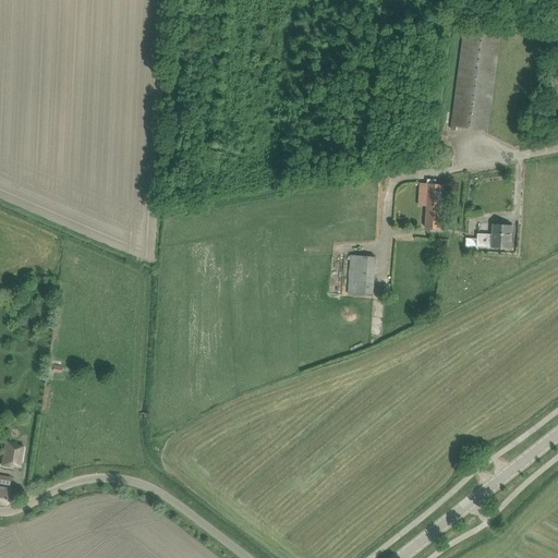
[(456,15),(455,24),(463,25),(464,16),(456,15)]
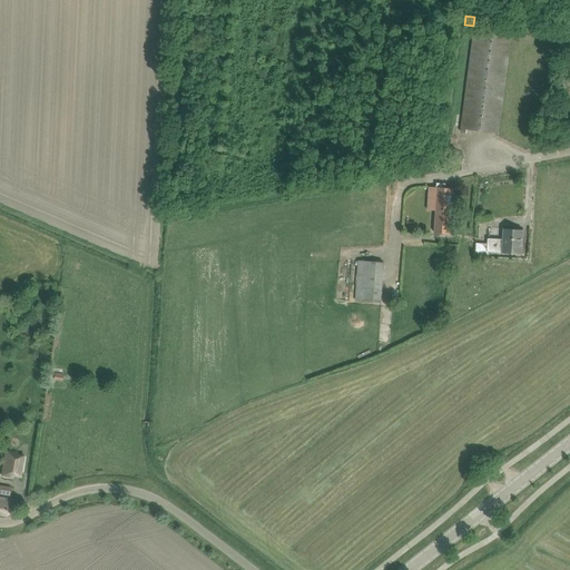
[(475,26),(463,117),(461,128),(498,134),(511,30),(475,26)]
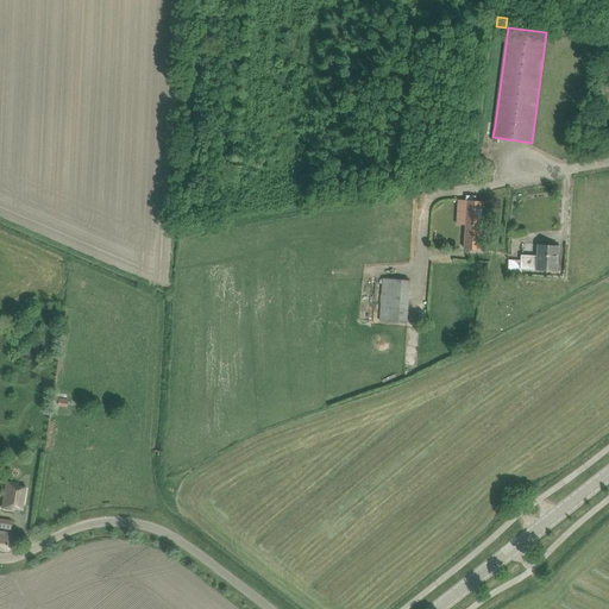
[(479,162),(479,171),(495,173),(495,163),(479,162)]
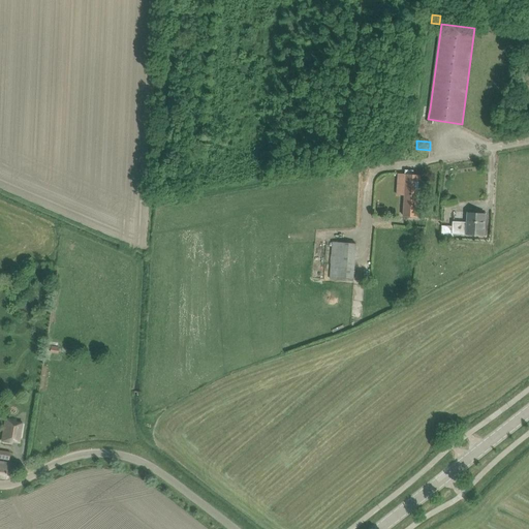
[(421,196),(422,175),(413,175),(413,170),(405,169),(405,174),(403,174),(402,180),(405,181),(403,216),(417,217),(419,196),(421,196)]
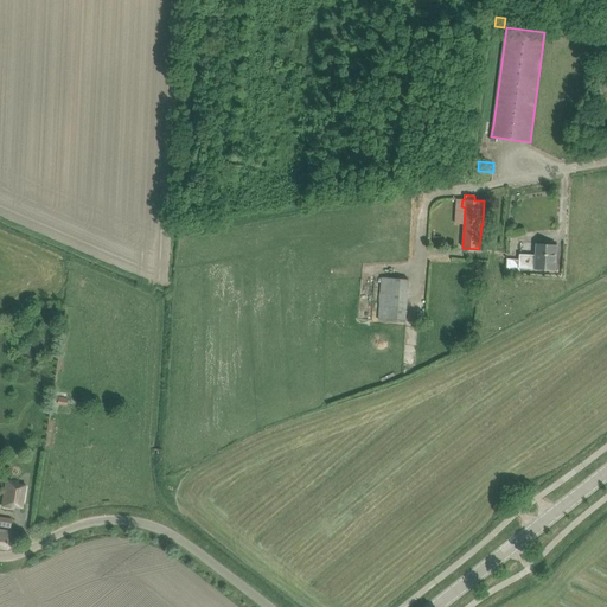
[(535,269),(543,270),(555,270),(557,246),(537,244),(536,261),(529,260),(529,259),(519,257),(518,268),(535,269)]
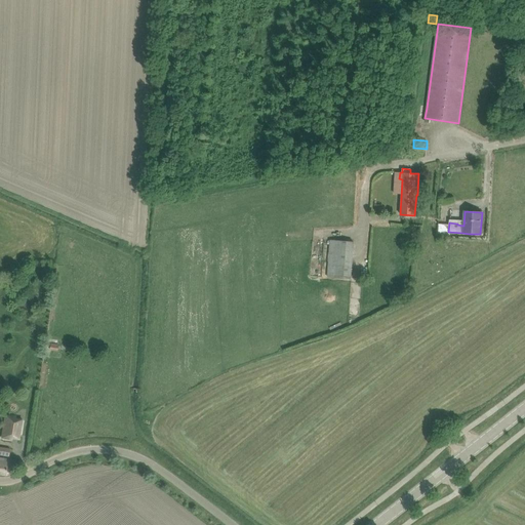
[(327,278),(349,281),(353,242),(330,240),(327,278)]
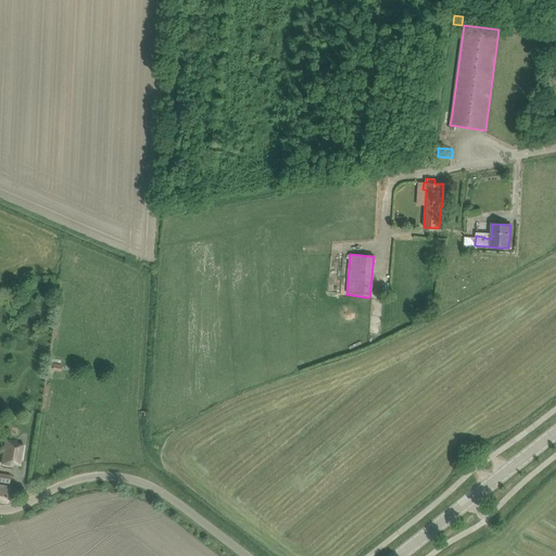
[(7,440),(2,464),(3,464),(13,466),(13,464),(21,465),(24,444),(16,443),(16,441),(7,440)]
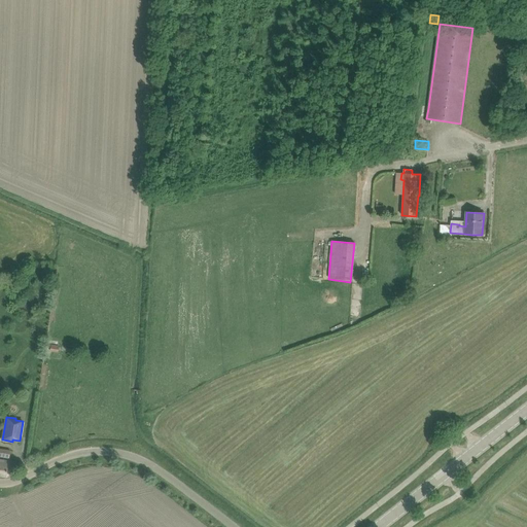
[(0,455),(9,457),(10,451),(0,449),(0,455)]
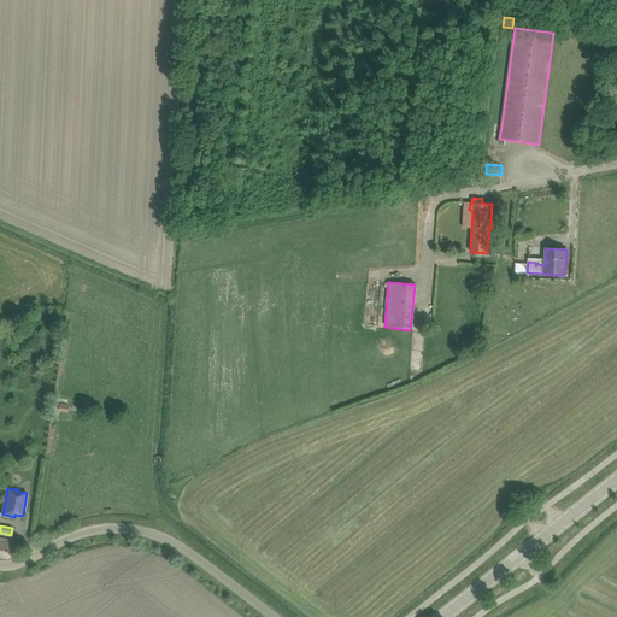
[(0,557),(7,558),(11,540),(0,538),(0,557)]
